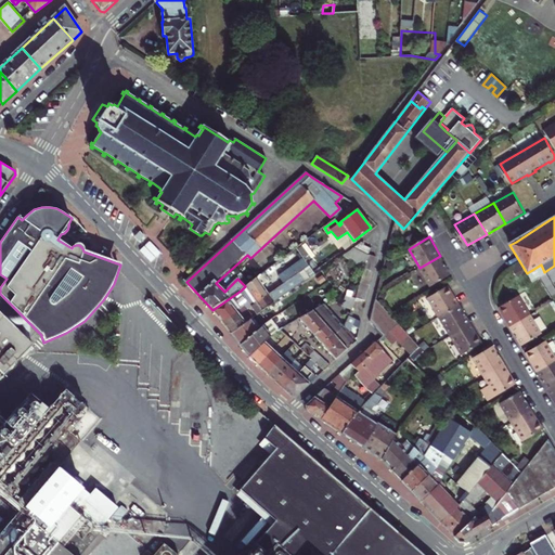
[(370,249),(363,247),(358,261),(365,263),(370,249)]
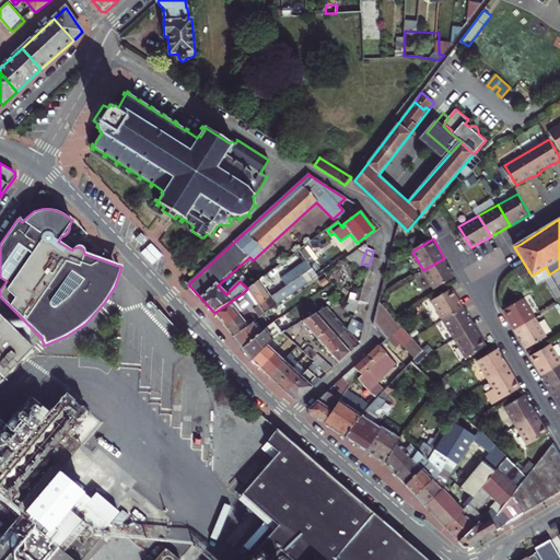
[(364,286),(375,289),(382,261),(373,258),(364,286)]
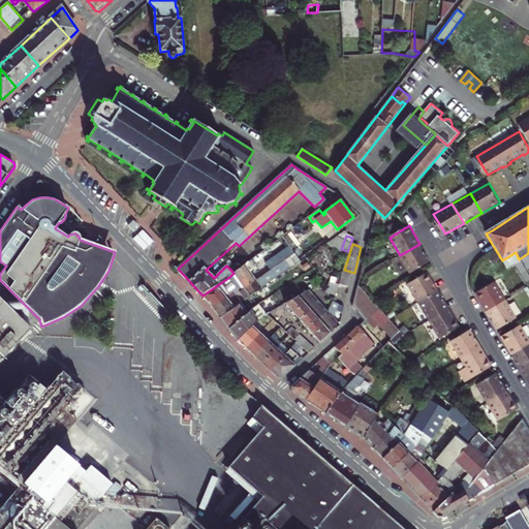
[(419,244),(400,255),(410,274),(430,262),(419,244)]
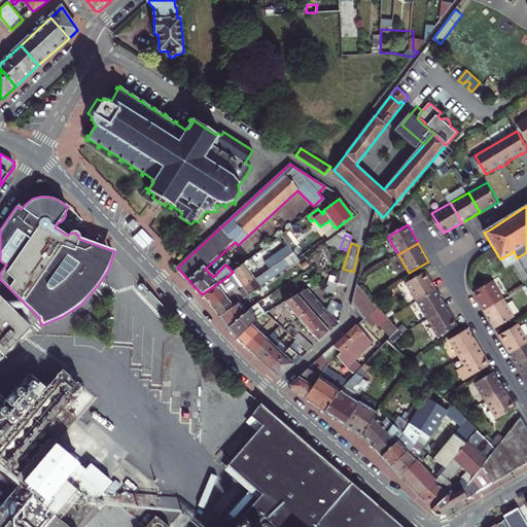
[(288,245),(285,247),(292,256),(295,254),(288,245)]
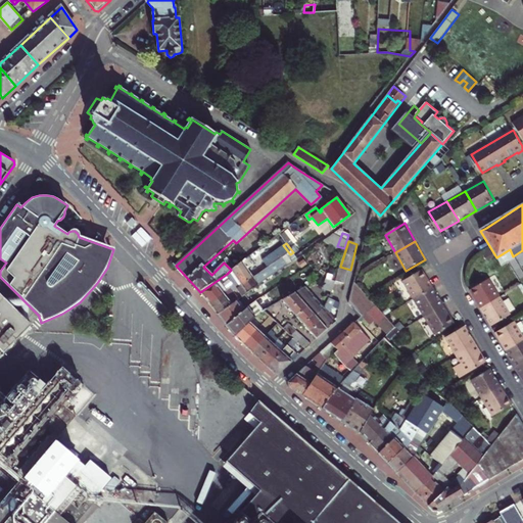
[(264,259),(269,267),(281,257),(284,258),(290,254),(283,245),(264,259)]
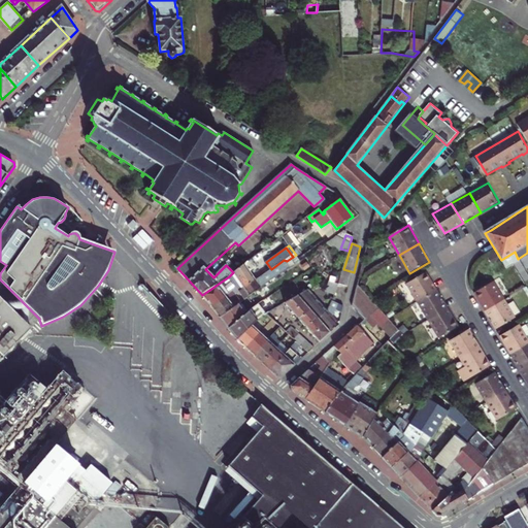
[(240,292),(246,299),(300,262),(296,255),(293,257),(287,261),(284,260),(271,269),(257,279),(240,292)]
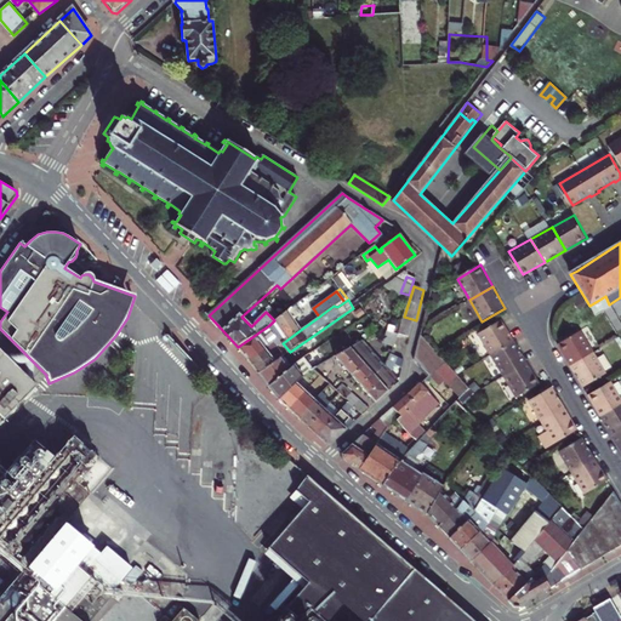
[(295,320),(303,313),(298,303),(274,320),(269,325),(277,334),(295,320)]
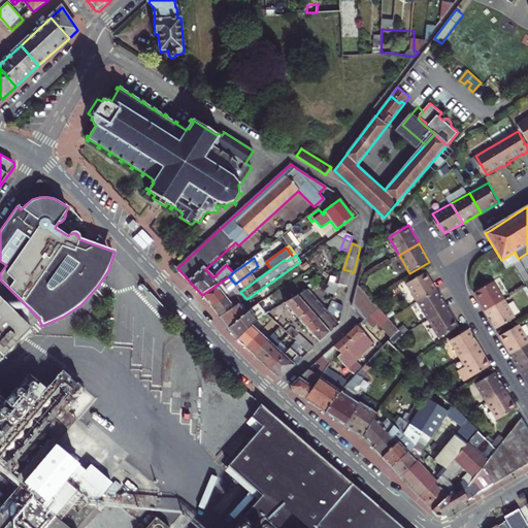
[(354,272),(343,269),(338,284),(350,287),(354,272)]
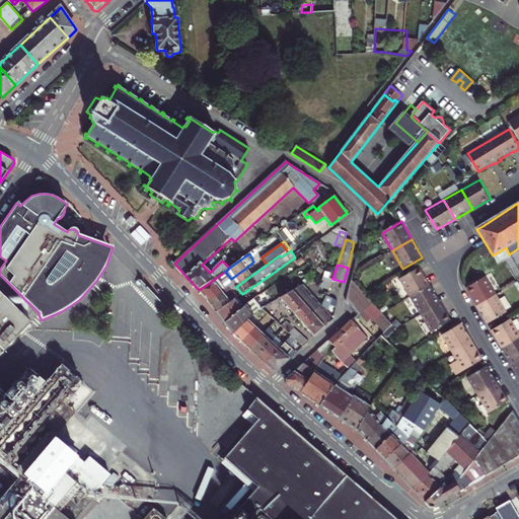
[(235,285),(236,287),(252,275),(246,268),(231,279),(232,282),(235,285)]
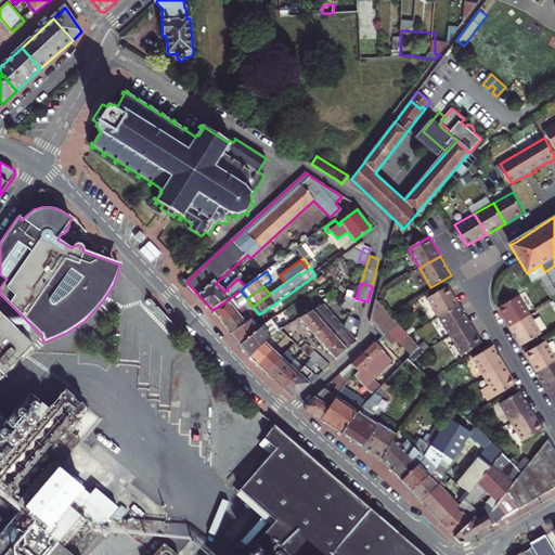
[(428,298),(439,317),(460,305),(449,286),(428,298)]
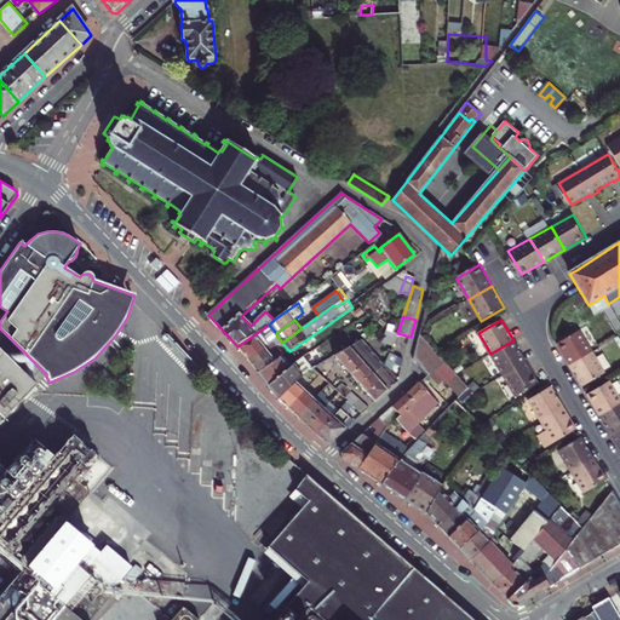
[(237,346),(248,360),(277,337),(276,333),(269,325),(237,346)]
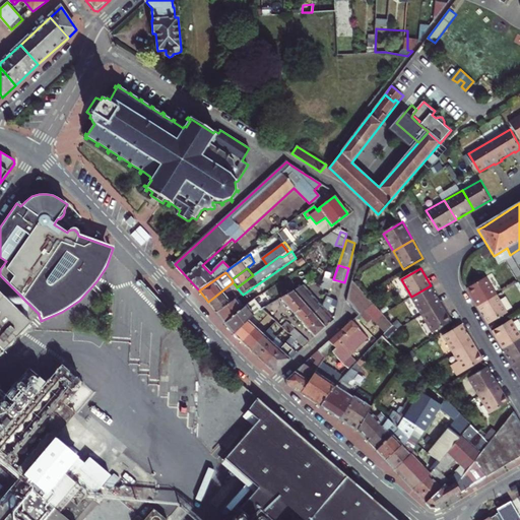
[(488,277),(468,288),(478,306),(498,296),(488,277)]
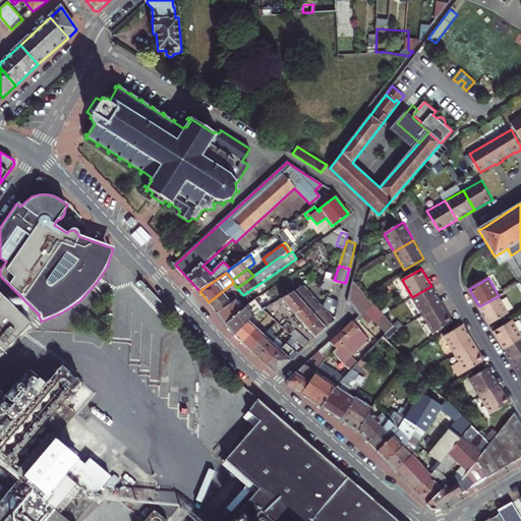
[(322,289),(330,291),(332,281),(324,280),(322,289)]
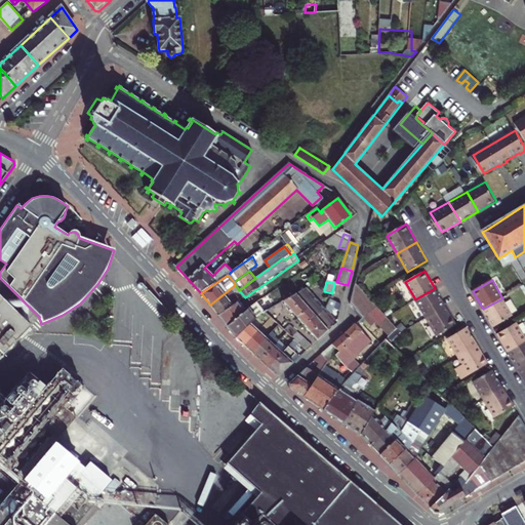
[(356,282),(351,304),(356,309),(364,317),(376,306),(370,298),(361,288),(356,282)]
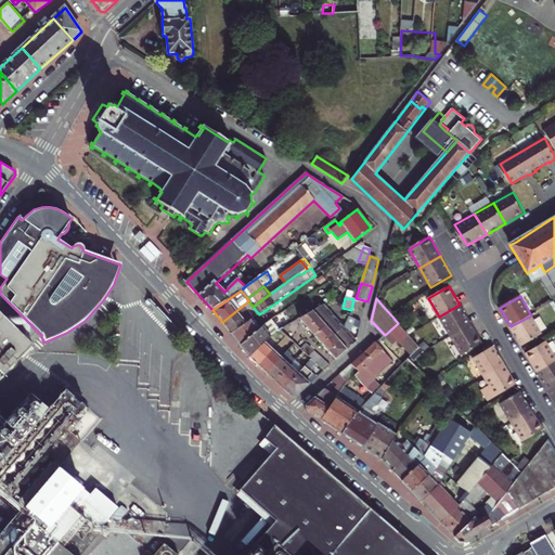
[(222,322),(231,334),(246,323),(241,315),(247,311),(246,309),(252,305),(248,301),(222,322)]
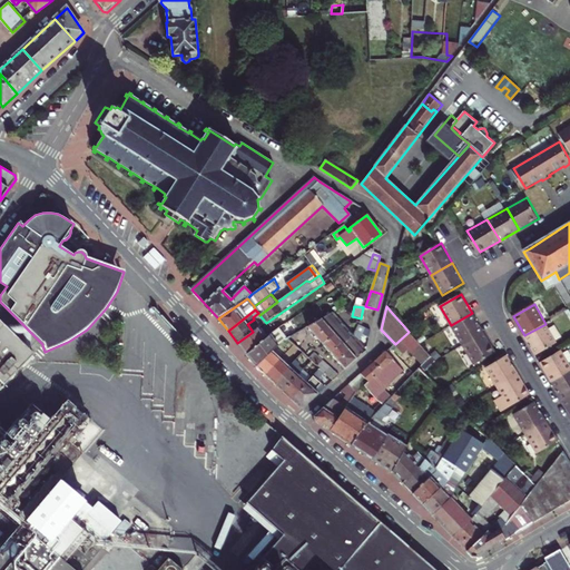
[(333,313),(321,321),(326,327),(328,330),(338,321),(333,313)]
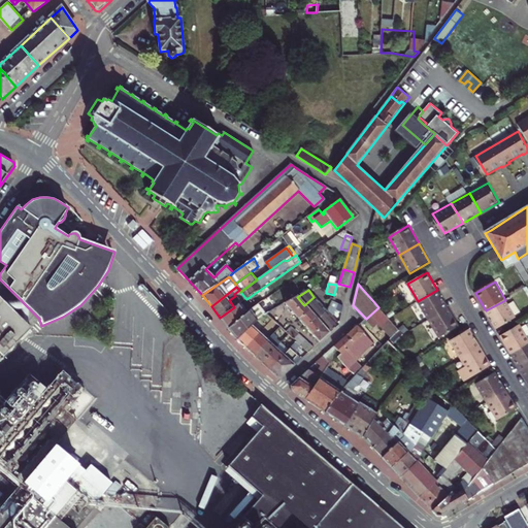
[(428,320),(448,308),(437,290),(418,301),(428,320)]
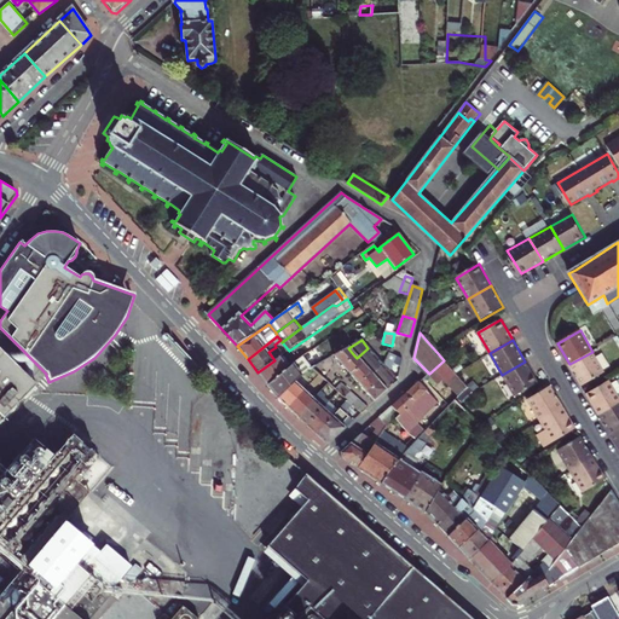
[(334,357),(342,366),(354,356),(348,348),(334,357)]
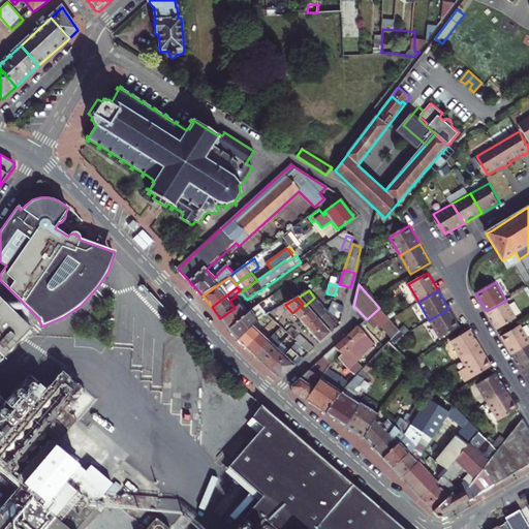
[(328,312),(314,298),(305,306),(310,311),(316,318),(319,321),(328,312)]
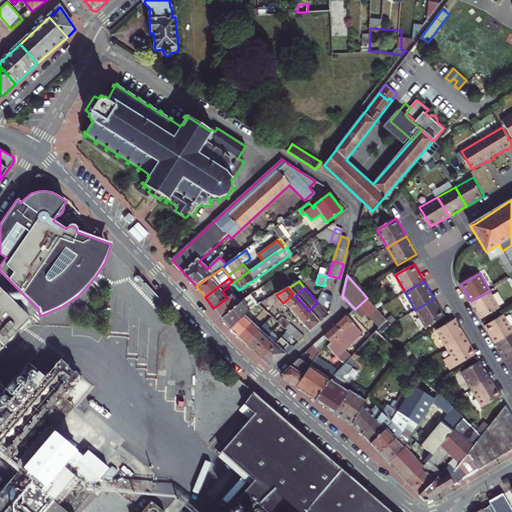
[(0,349),(30,319),(0,289),(0,349)]
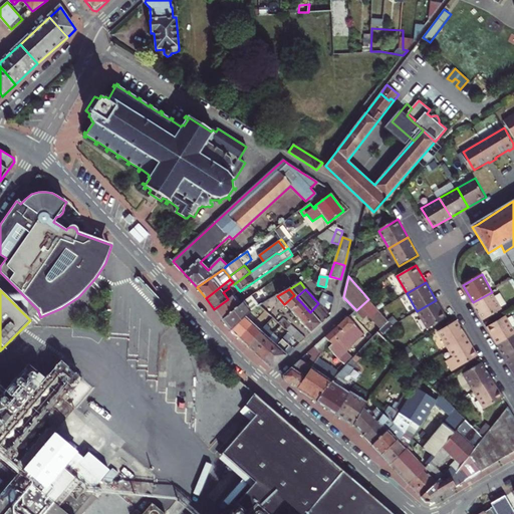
[(502,310),(492,292),(473,302),(484,321),(502,310)]
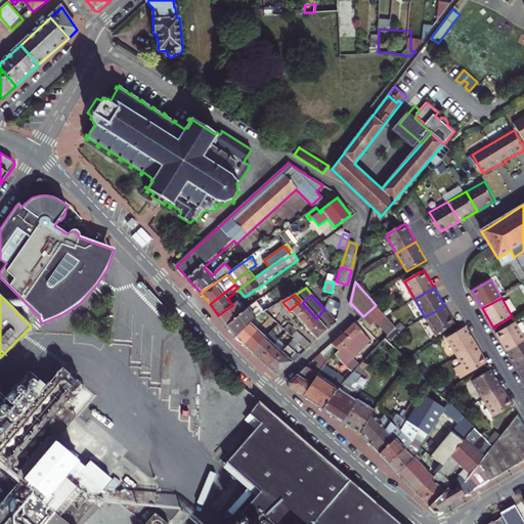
[(324,309),(316,318),(320,322),(328,331),(338,322),(331,316),(334,309),(341,311),(342,304),(330,299),(324,309)]
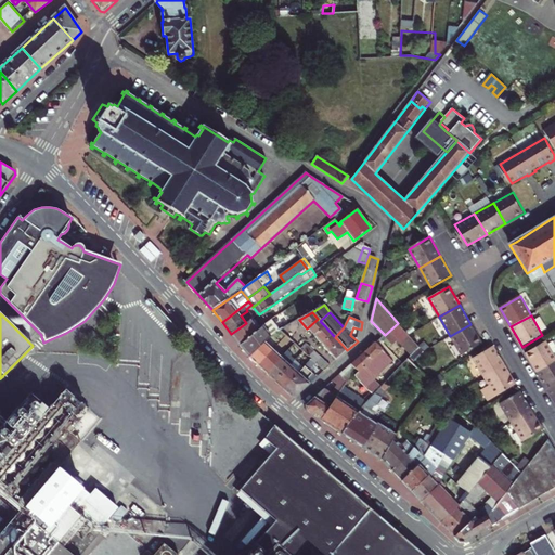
[(318,319),(307,328),(314,336),(325,326),(320,321),(318,319)]
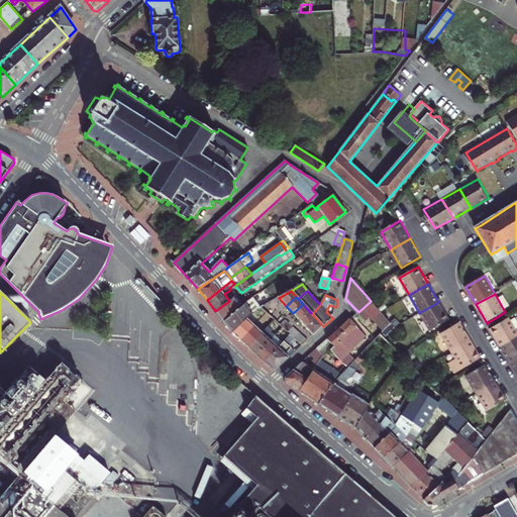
[(229,301),(215,311),(223,321),(240,307),(234,298),(229,301)]
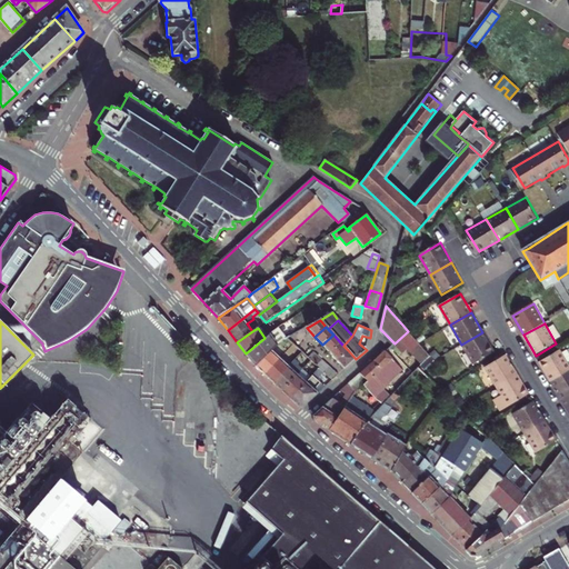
[(265,338),(246,353),(256,366),(272,352),(289,338),(290,337),(287,332),(289,330),(287,328),(271,339),(270,337),(266,339),(265,338)]
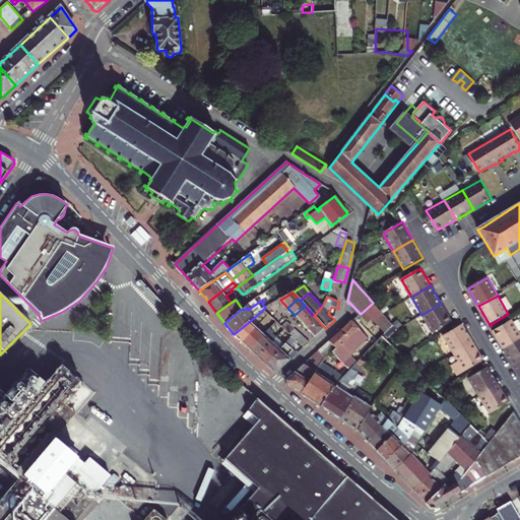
[(361,314),(359,316),(367,324),(372,320),(386,334),(394,326),(383,314),(373,303),(361,314)]
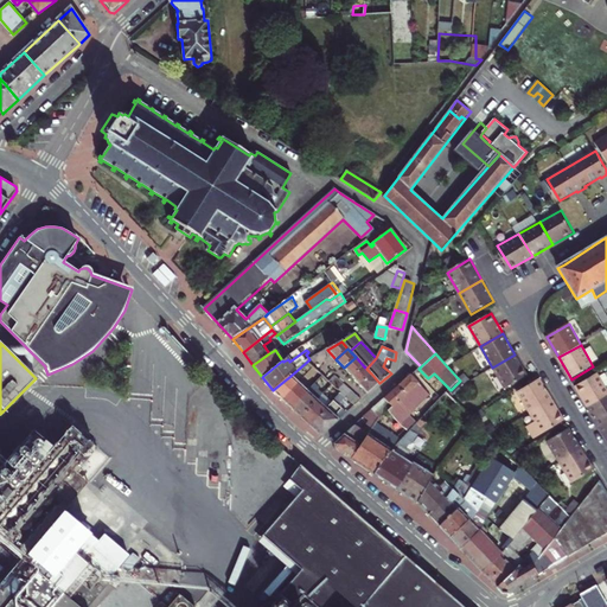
[(528,376),(515,355),(492,368),(505,389),(528,376)]
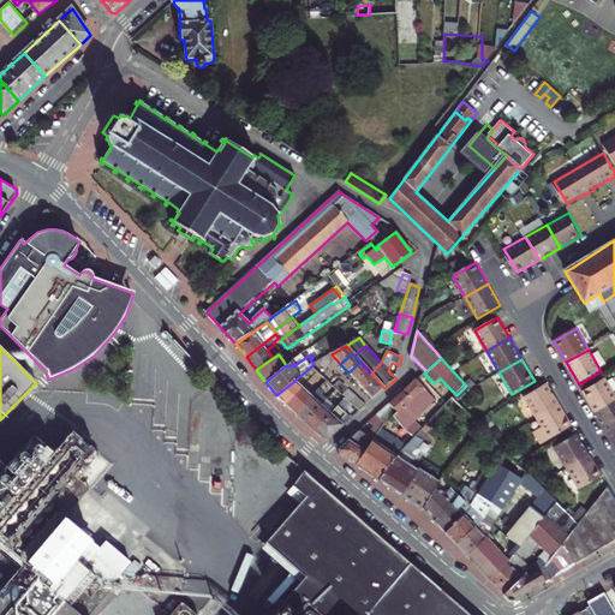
[(360,362),(348,372),(357,381),(368,370),(360,362)]
